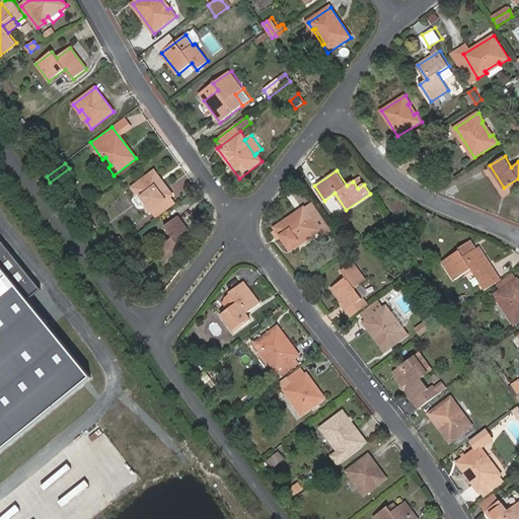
[(145,204),(150,212),(171,196),(172,195),(155,171),(133,188),(138,196),(141,194),(146,203),(145,204)]
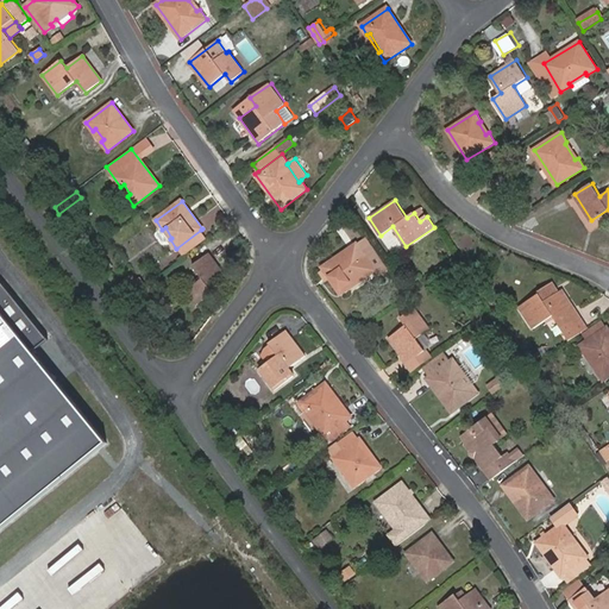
[(176,249),(182,258),(207,239),(201,230),(176,249)]
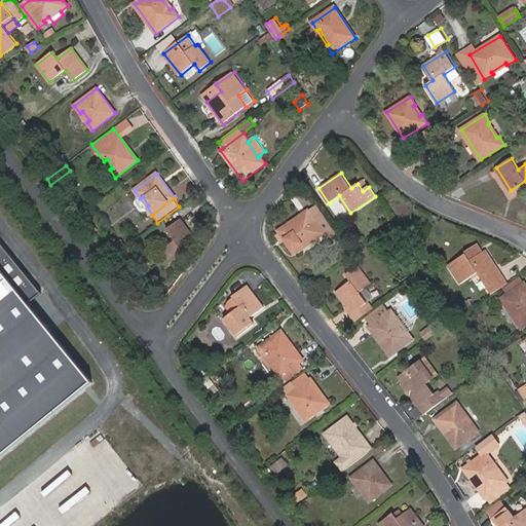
[(323,214),(316,204),(308,210),(314,220),(323,214)]
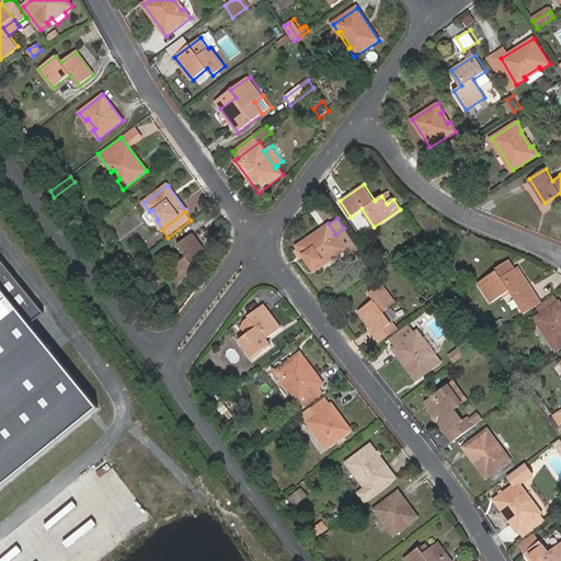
[(335,252),(336,255),(345,249),(354,243),(344,228),(335,235),(329,224),(297,247),(299,249),(304,255),(315,272),(323,265),(321,262),(335,252)]
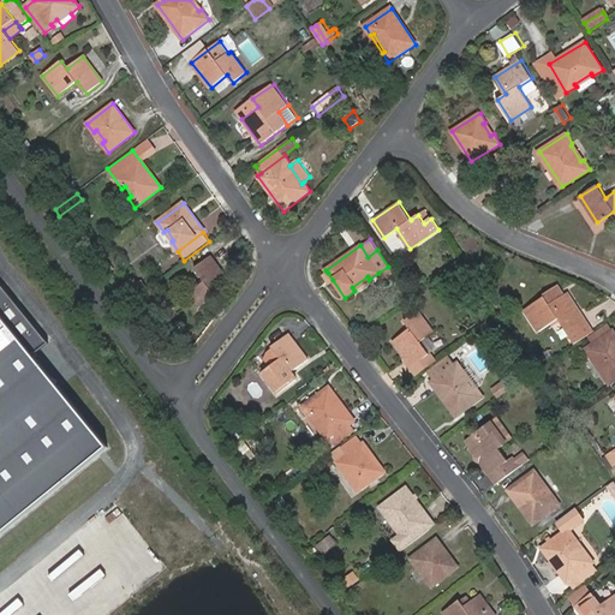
[(210,256),(196,267),(204,281),(190,292),(199,306),(215,294),(210,288),(226,278),(210,256)]
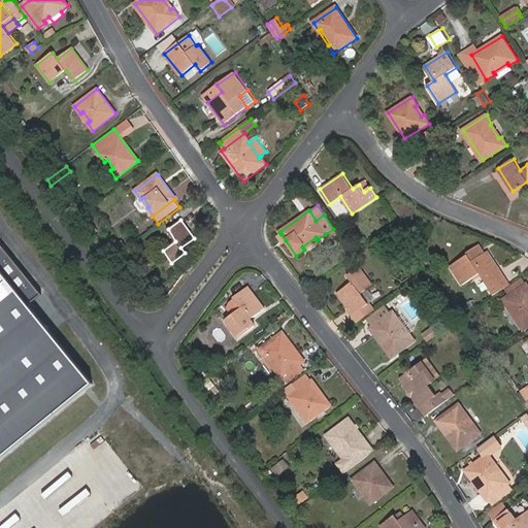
[(325,234),(328,240),(336,234),(333,229),(325,234)]
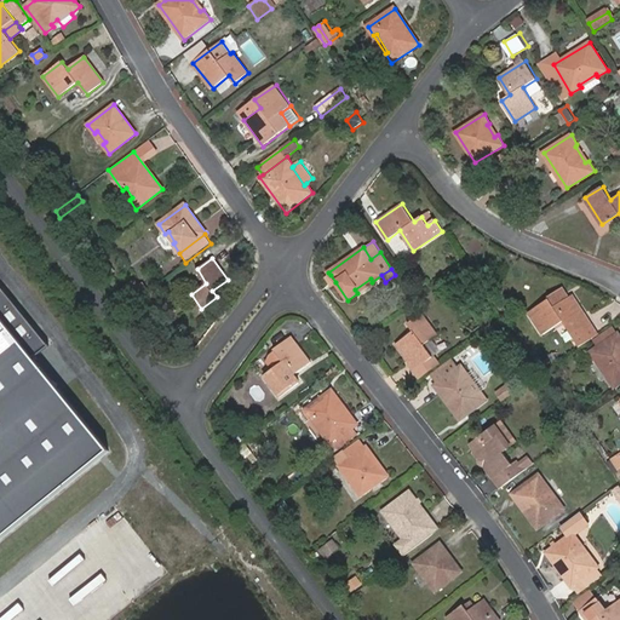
[(136,299),(149,290),(142,282),(141,283),(137,279),(125,286),(136,299)]
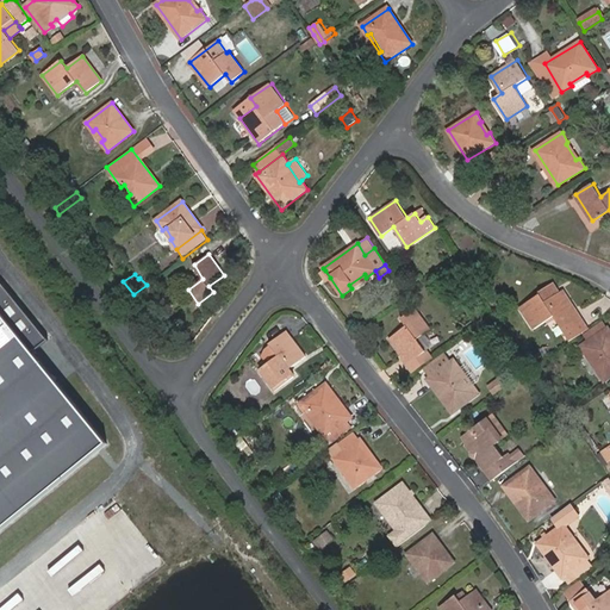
[(0,531),(109,444),(33,354),(48,341),(1,285),(0,286),(0,531)]
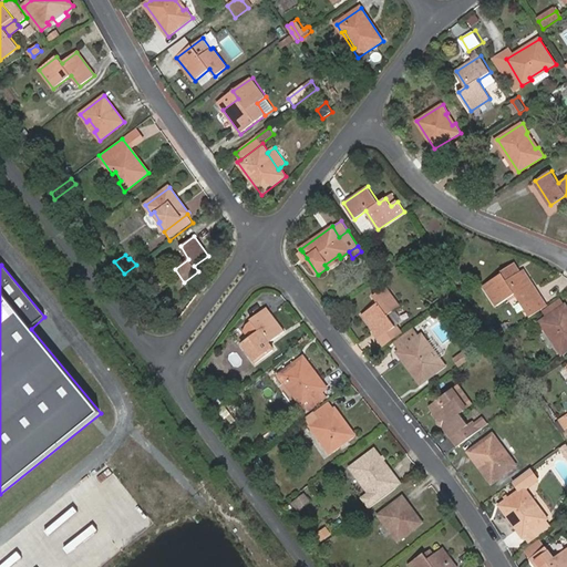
[(507,279),(503,272),(483,285),(497,306),(516,294),(523,303),(537,294),(523,269),(507,279)]
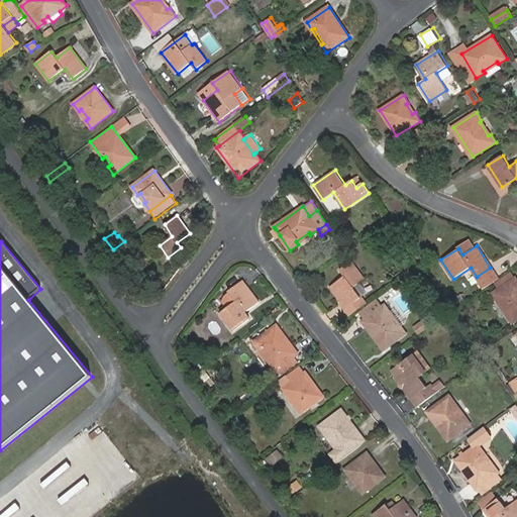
[(359,298),(360,297),(353,287),(364,279),(351,262),(340,270),(344,276),(331,286),(345,307),(347,306),(359,298)]
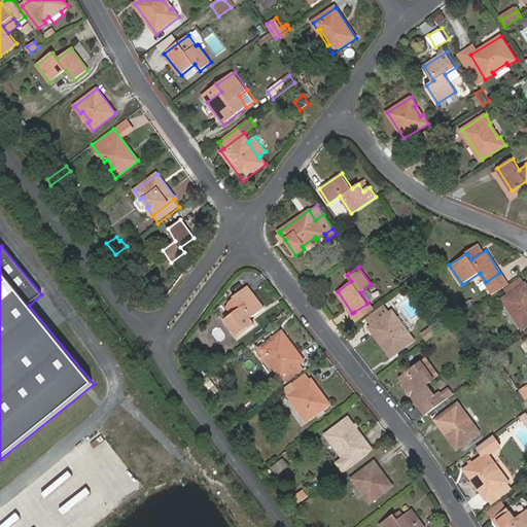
[(522,329),(526,324),(526,285),(523,279),(504,290),(506,295),(502,299),(506,307),(510,305),(519,319),(517,320),(522,329)]
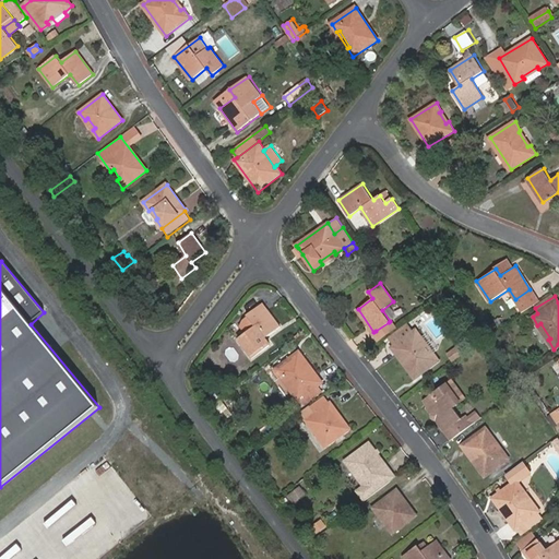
[(248,314),(256,325),(238,339),(252,358),(270,345),(265,339),(281,326),(263,302),(248,314)]
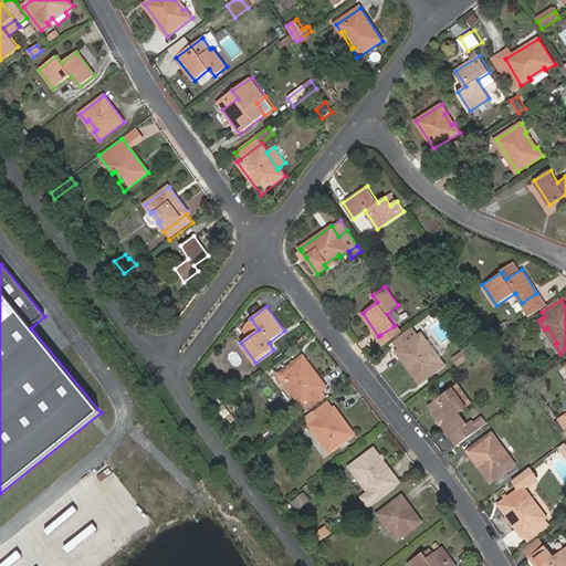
[(398,333),(394,326),(380,335),(385,343),(398,333)]
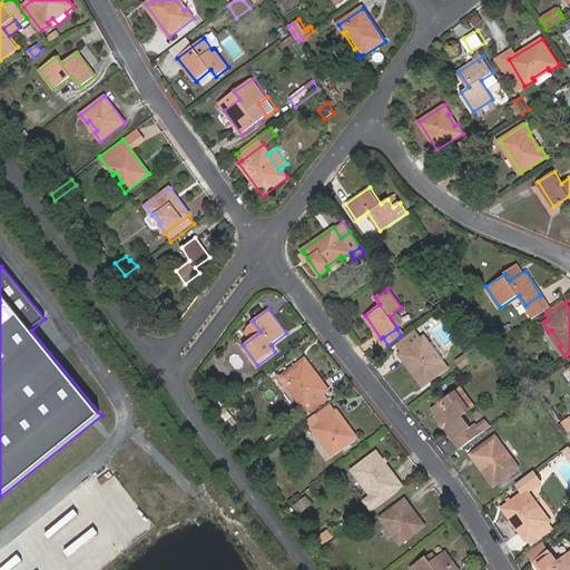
[(396,345),(402,353),(400,354),(421,385),(446,366),(441,359),(438,361),(428,346),(430,344),(424,336),(421,338),(415,331),(396,345)]
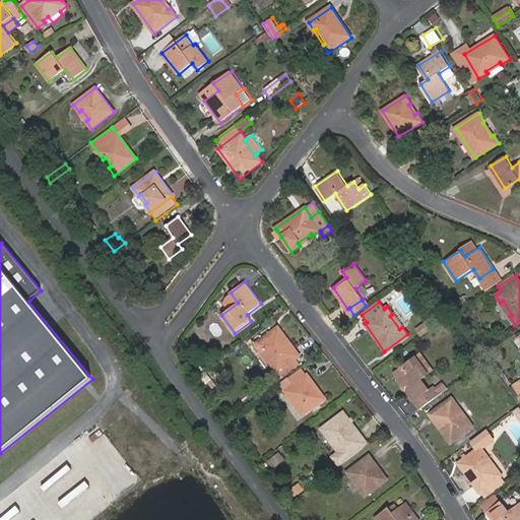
[(402,327),(392,314),(390,316),(399,329),(402,327)]
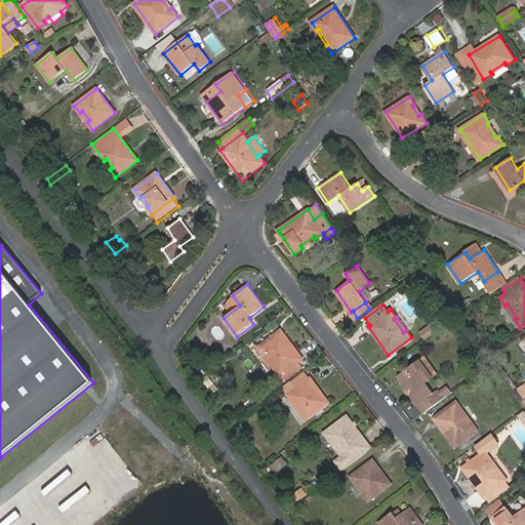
[(303,359),(281,330),(258,347),(265,355),(268,353),(278,366),(275,368),(280,376),(281,375),(299,361),(303,359)]
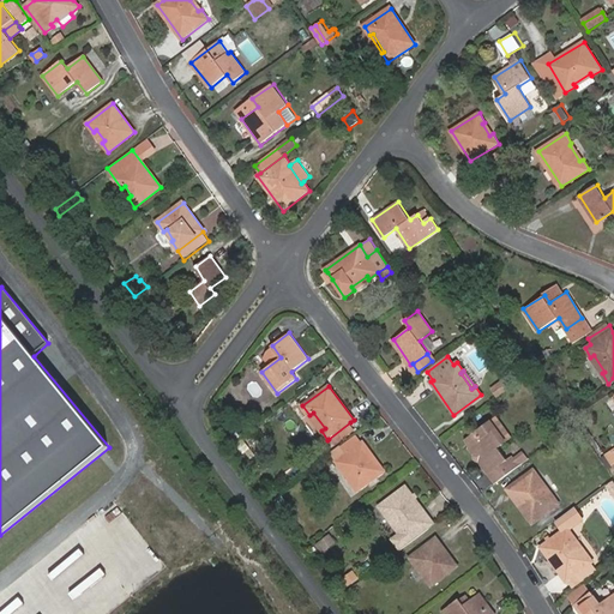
[(309,415),(321,431),(325,428),(313,413),(309,415)]
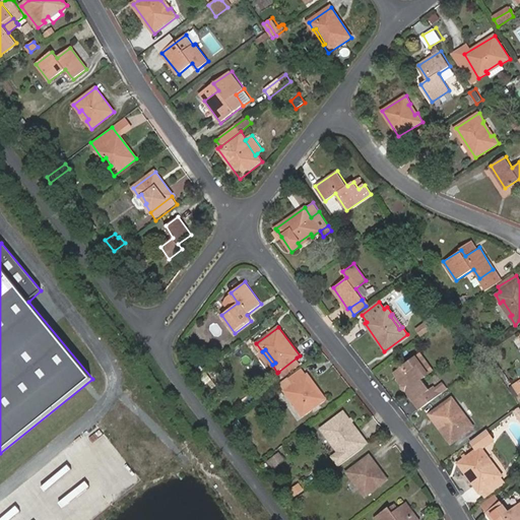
[(429,389),(421,379),(433,371),(420,352),(396,370),(400,376),(398,378),(420,408),(436,396),(431,388),(429,389)]
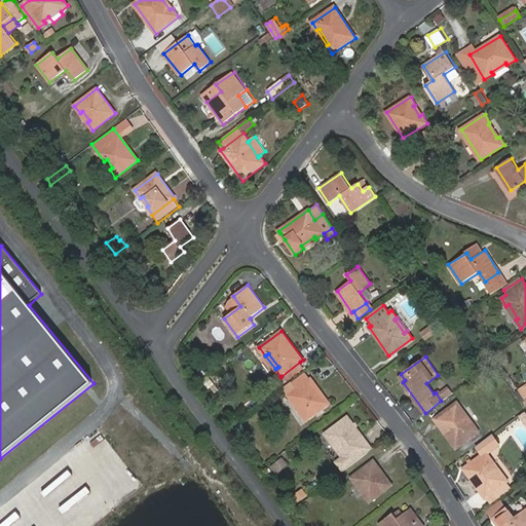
[(282,376),(286,381),(303,368),(300,362),(282,376)]
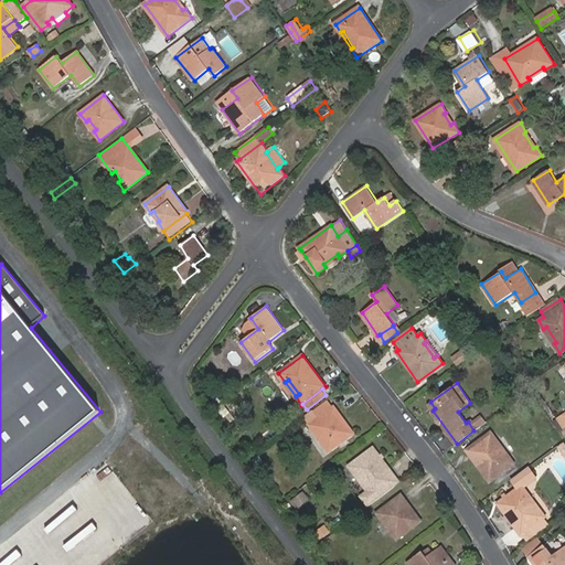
[(353,434),(329,401),(306,418),(316,433),(319,430),(327,441),(324,443),(330,451),(353,434)]
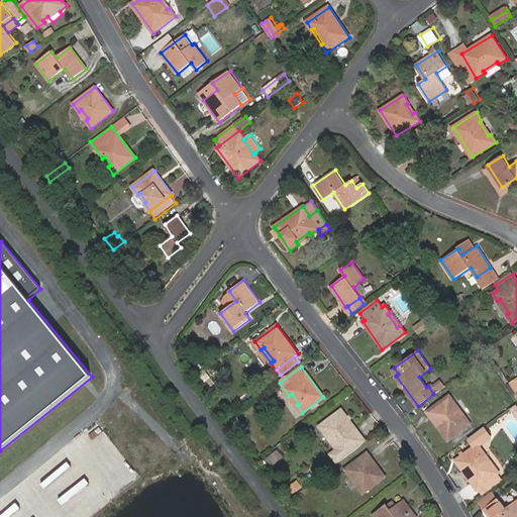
[(289,396),(297,405),(299,404),(292,394),(289,396)]
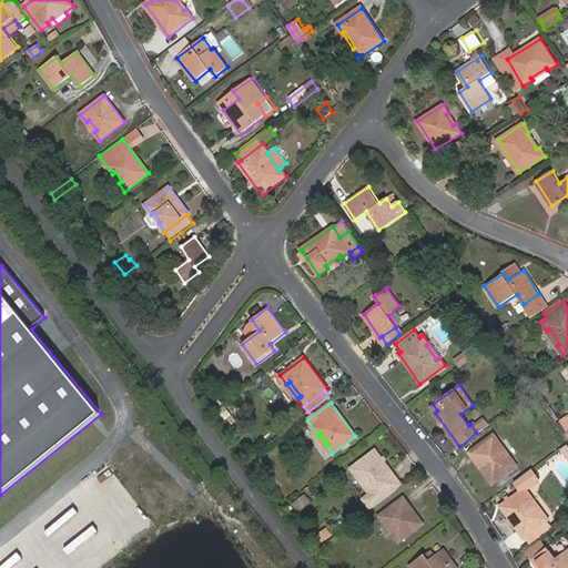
[(499,443),(494,434),(469,453),(492,484),(516,465),(510,457),(508,458),(497,444),(499,443)]
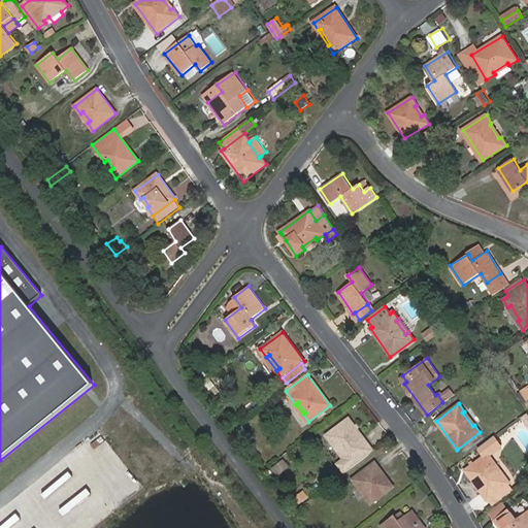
[(365,443),(367,442),(349,418),(326,435),(332,443),(335,441),(341,450),(338,452),(344,460),(338,464),(344,472),(371,452),(365,443)]
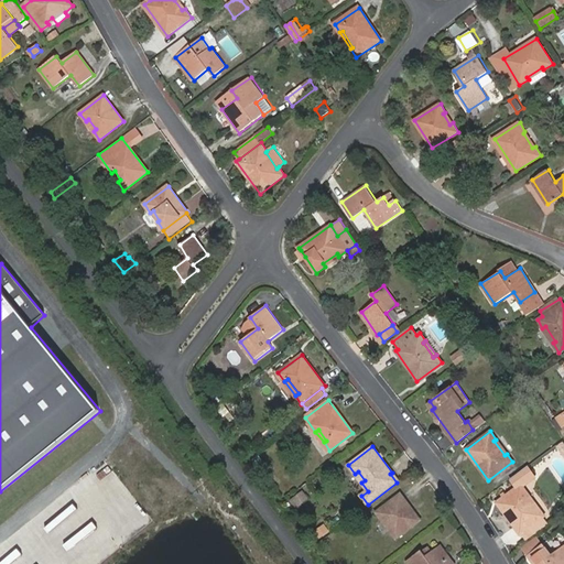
[(538,508),(535,509),(524,495),(527,492),(521,486),(534,476),(528,466),(510,478),(517,487),(497,502),(520,533),(544,516),(538,508)]
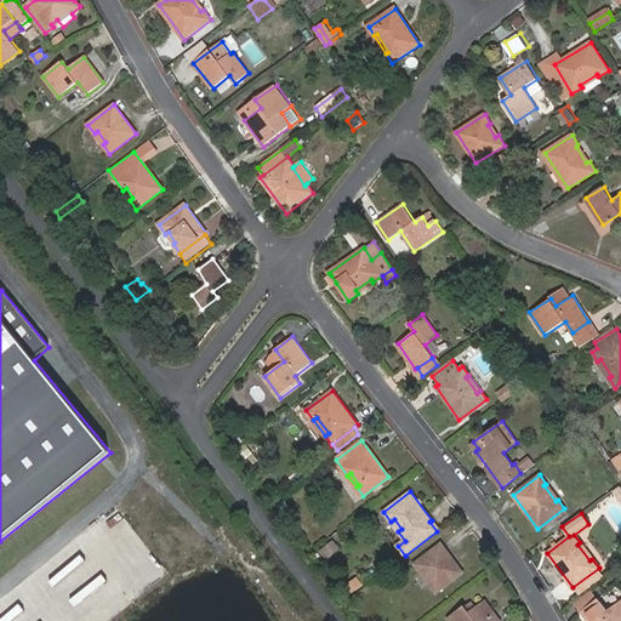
[(391,522),(398,531),(402,529),(394,519),(391,522)]
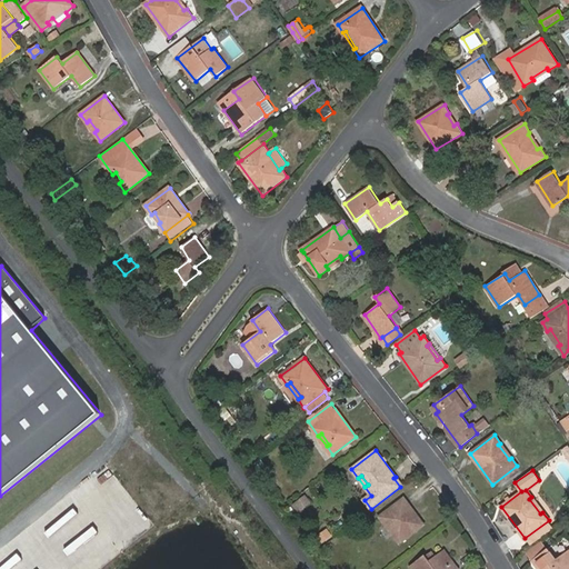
[(310,503),(306,496),(296,503),(301,510),(310,503)]
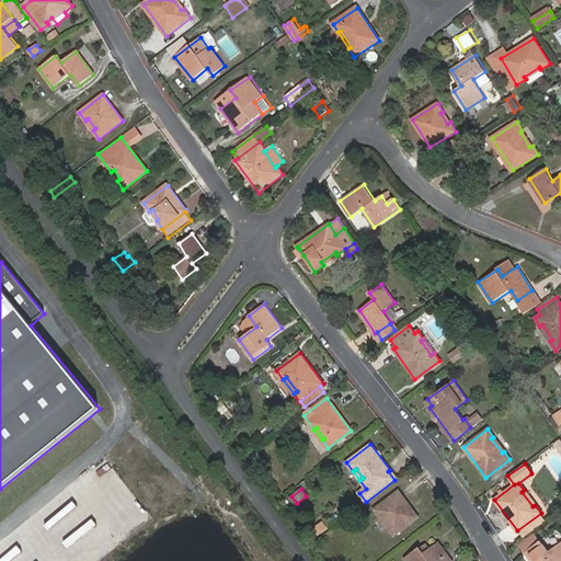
[(418,516),(399,491),(375,510),(380,517),(384,515),(390,525),(388,527),(393,535),(418,516)]
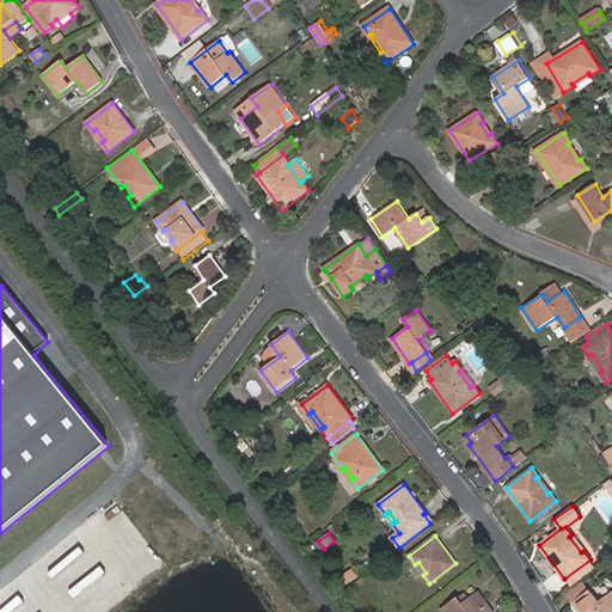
[(569,587),(595,568),(591,560),(564,579),(569,587)]
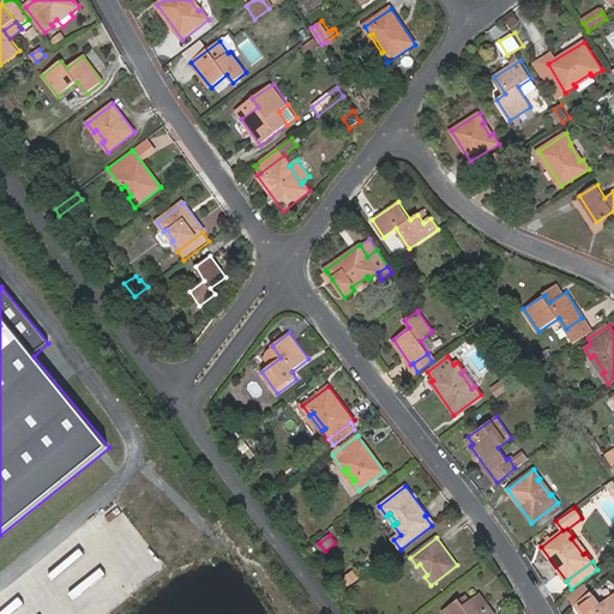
[(416,566),(425,577),(427,575),(420,564),(416,566)]
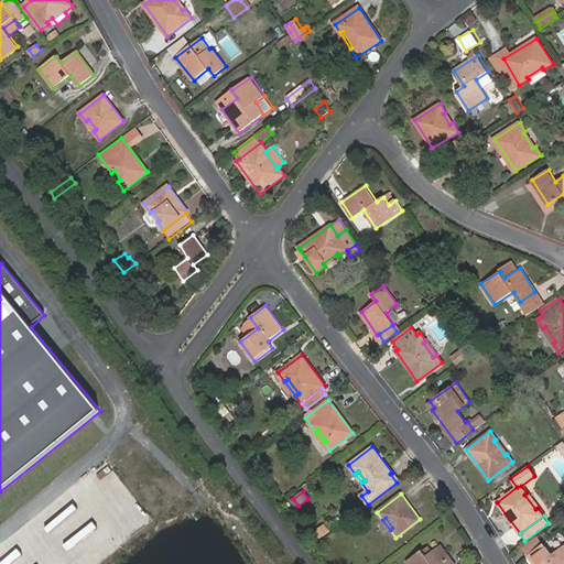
[(522,546),(528,554),(543,543),(538,535),(522,546)]
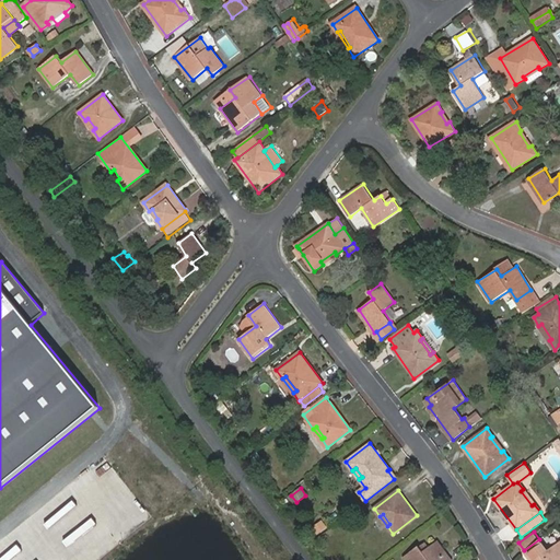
[(559,559),(559,540),(547,550),(539,539),(524,550),(531,559),(559,559)]
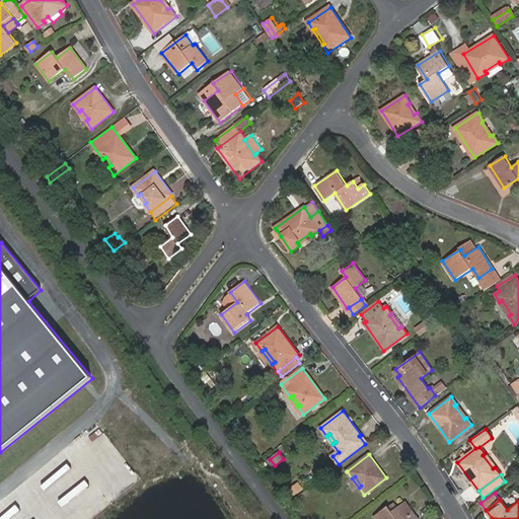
[(376,518),(418,518),(405,502),(396,509),(391,512),(388,507),(388,506),(374,516),(376,518)]
